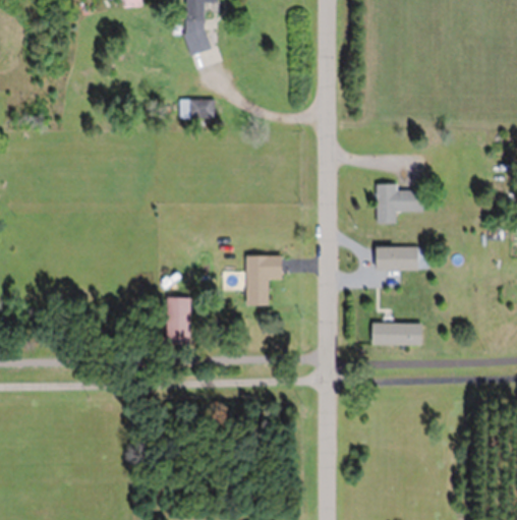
[(185,0),(185,52),(206,52),(206,3),(217,3),(217,0),(185,0)]
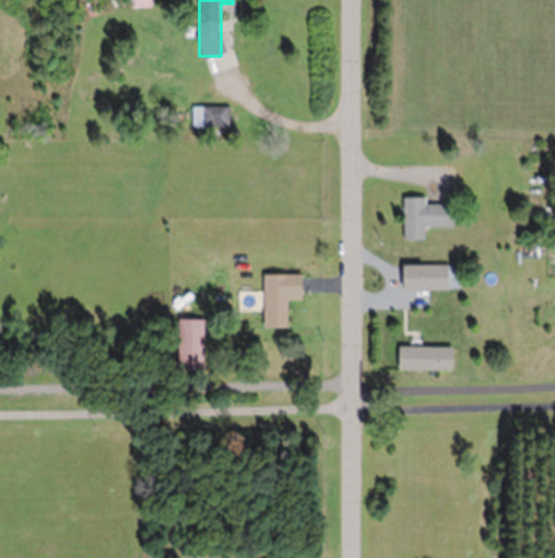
[(232,107),(199,107),(199,127),(232,127),(232,107)]
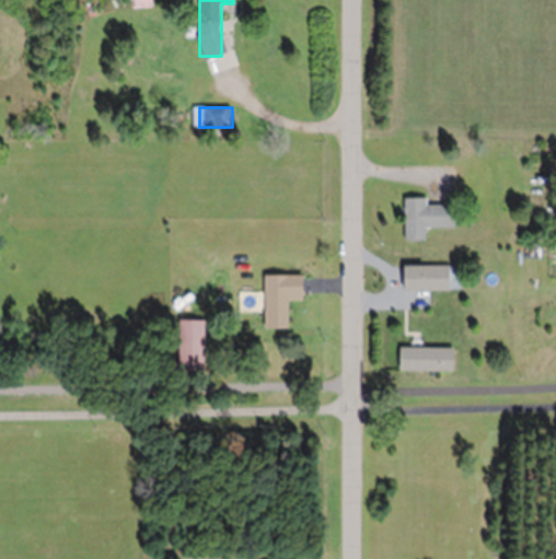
[(428,205),(428,198),(405,198),(406,241),(427,241),(427,228),(464,228),(464,205),(428,205)]
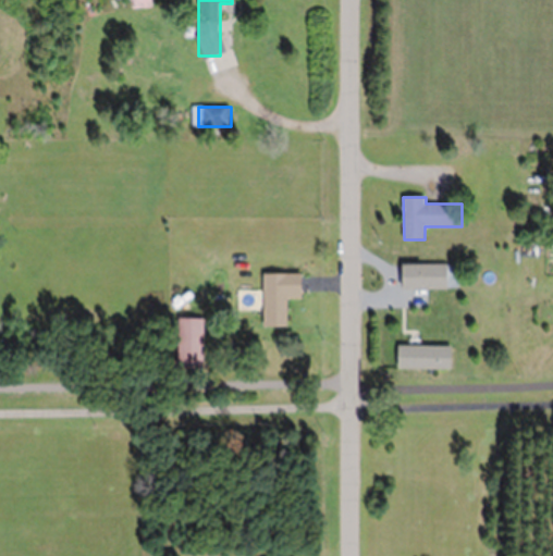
[(459,264),(398,264),(398,289),(461,288),(459,264)]
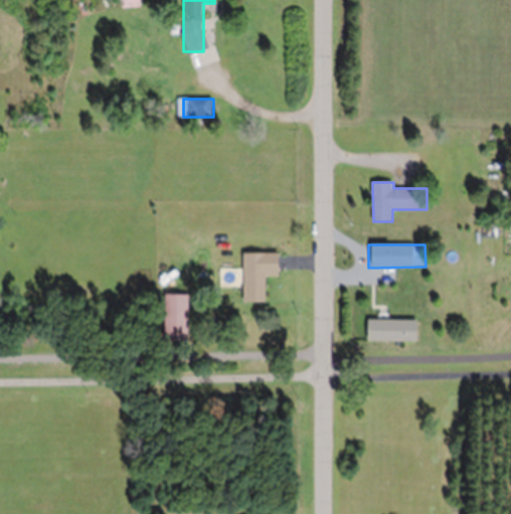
[(243,303),(266,303),(266,277),(279,277),(279,253),(243,253),(243,303)]
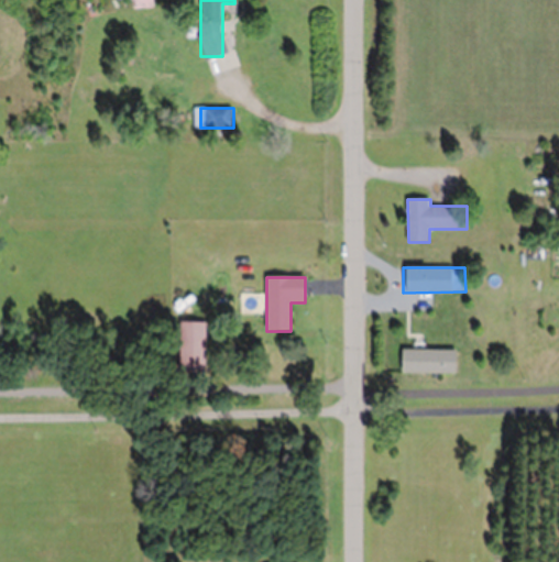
[(178,321),(178,374),(205,374),(205,321),(178,321)]
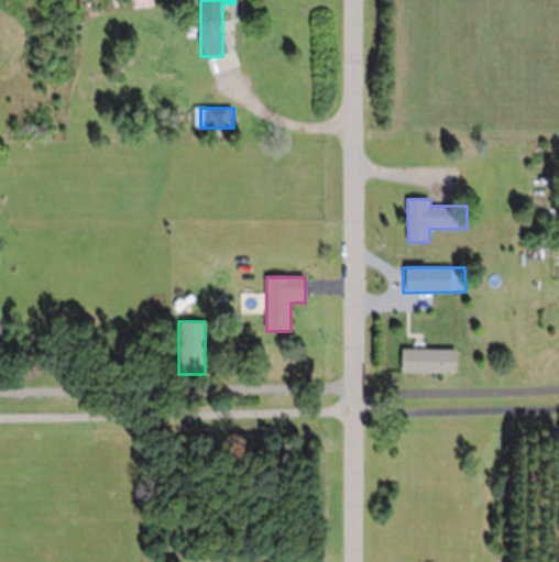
[(401,373),(457,374),(457,350),(401,350),(401,373)]
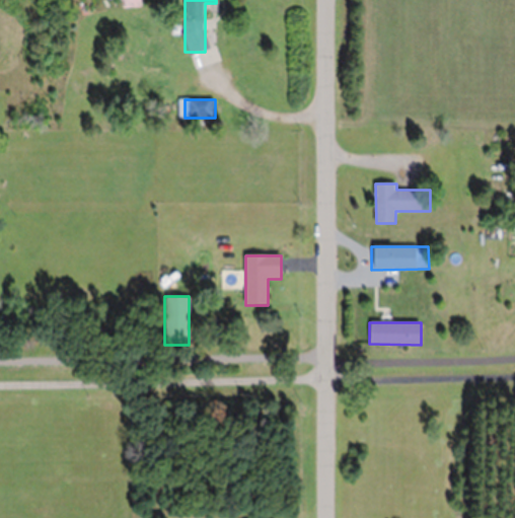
All buildings are outlined.
